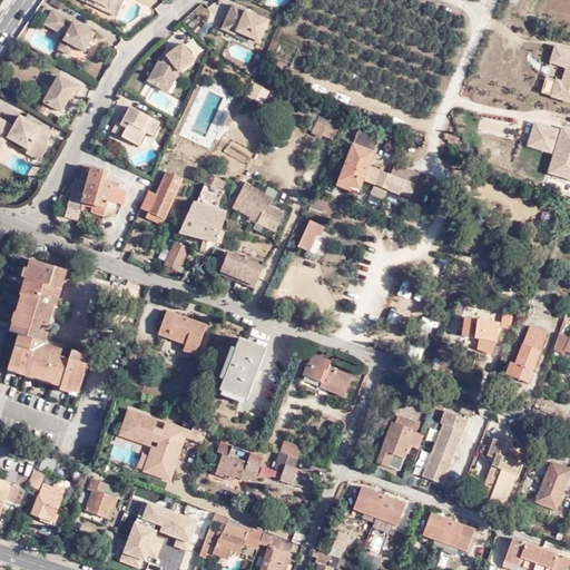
[(85,0),(95,5),(97,1),(119,12),(124,0),(85,0)]
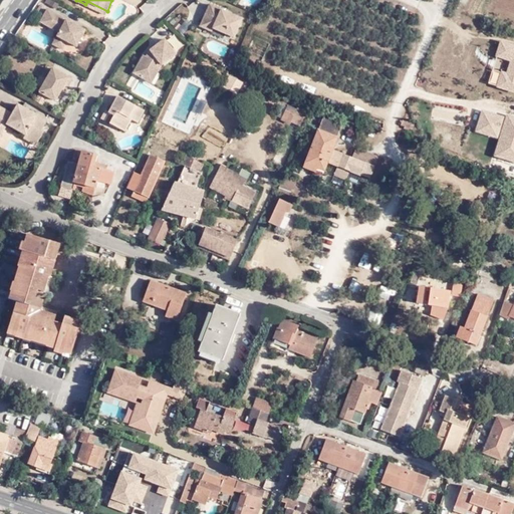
[(240,14),(211,0),(206,0),(197,20),(209,25),(211,23),(230,32),(240,14)]
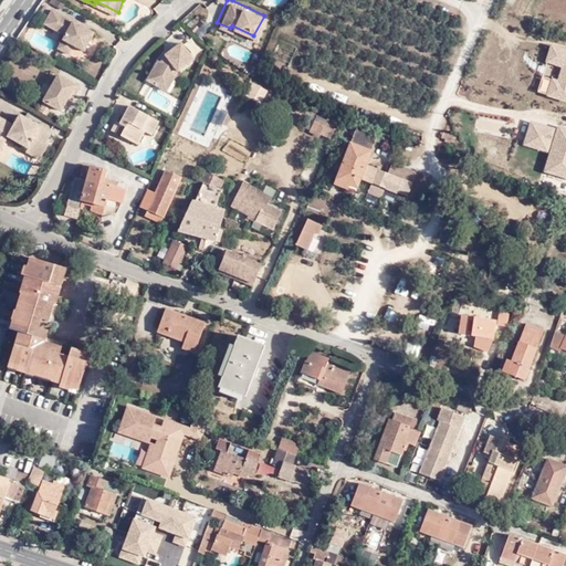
[(96,1),(94,4),(116,16),(118,12),(96,1)]
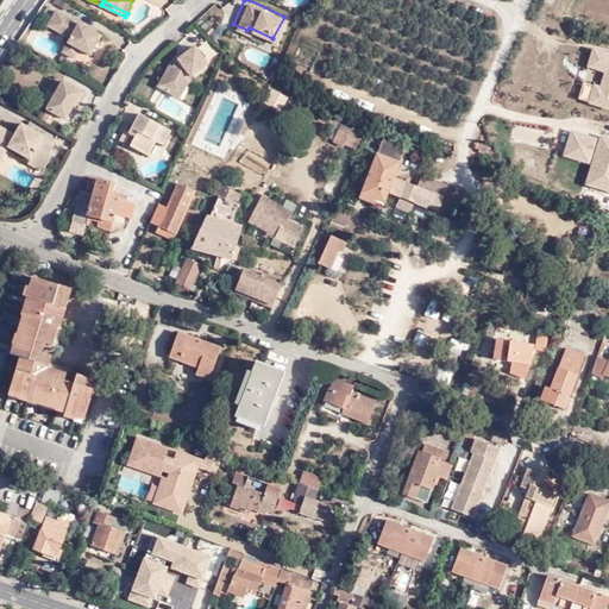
[(101,35),(86,27),(85,31),(80,29),(82,25),(66,16),(58,31),(70,38),(67,42),(68,43),(80,50),(89,55),(101,35)]
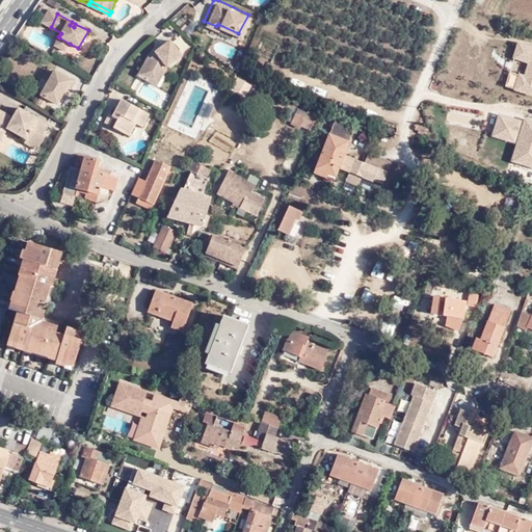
[(54,46),(64,52),(70,44),(59,37),(54,46)]
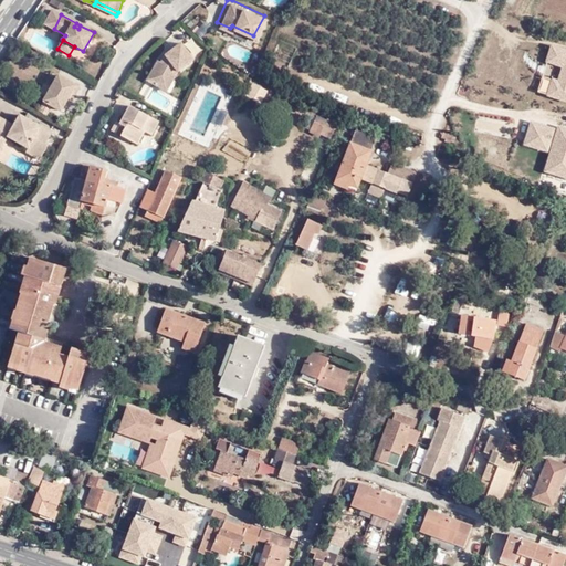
[(163,63),(159,62),(156,61),(146,81),(160,88),(167,75),(174,77),(177,71),(192,60),(179,43),(164,54),(163,55),(166,58),(163,63)]
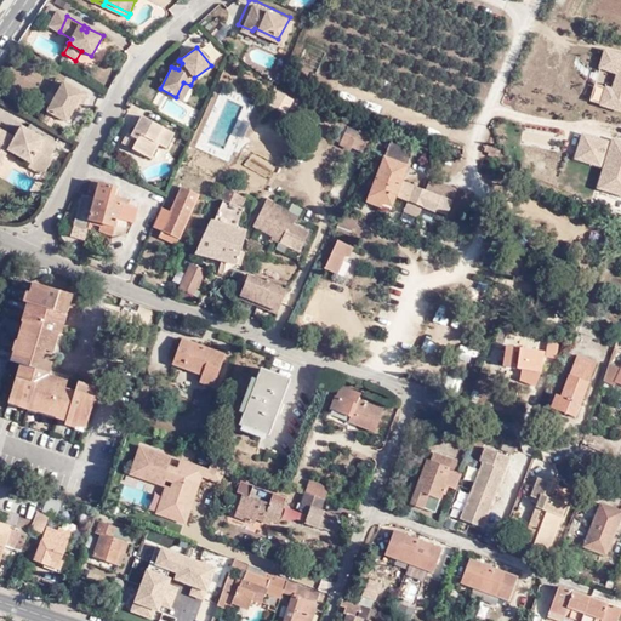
[(620,52),(604,47),(588,102),(620,110),(620,52)]
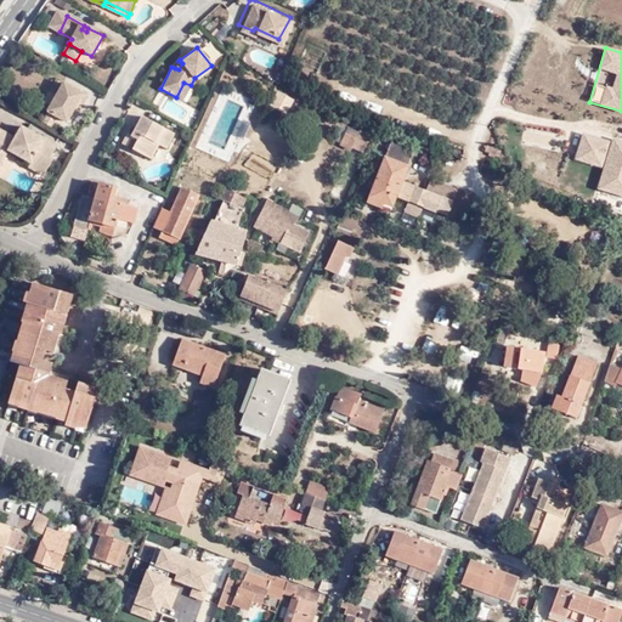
[(184,83),(176,97),(182,100),(191,85),(184,83)]
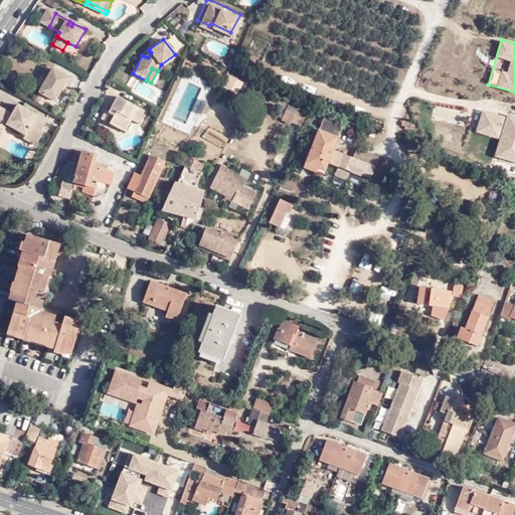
[(41,94),(35,104),(42,108),(48,98),(55,102),(61,91),(65,93),(72,80),(52,70),(40,93),(41,94)]
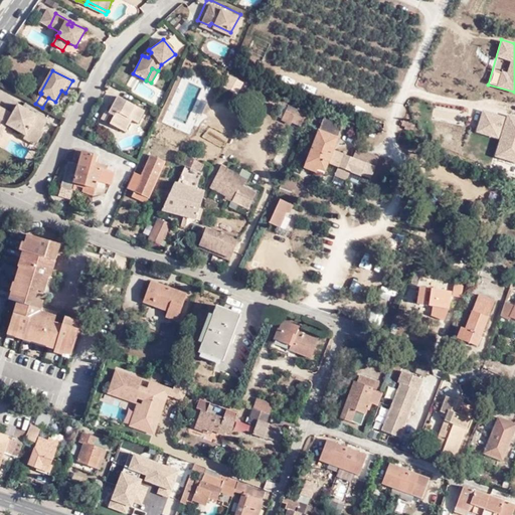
[(229,75),(223,88),(237,94),(242,82),(229,75)]
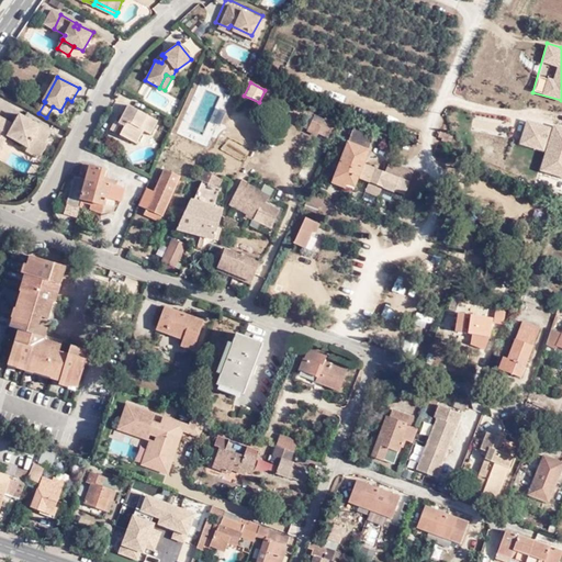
[(154,100),(165,103),(168,92),(158,89),(154,100)]
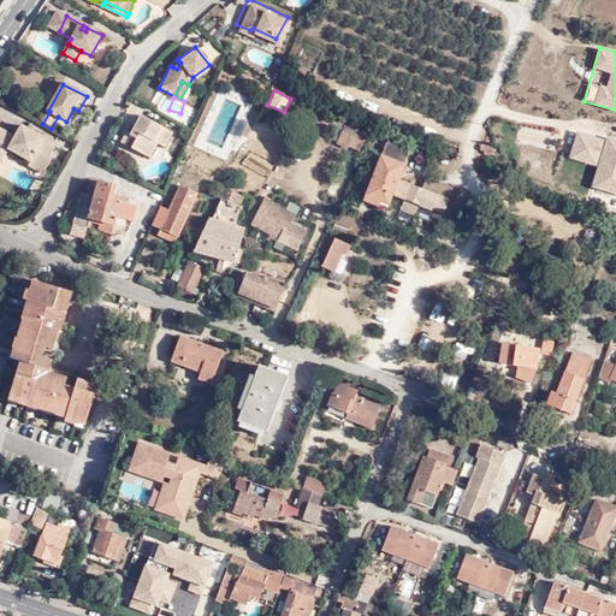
[(131,135),(126,132),(122,142),(149,157),(155,144),(157,142),(164,147),(172,131),(140,116),(132,130),(135,130),(131,135)]
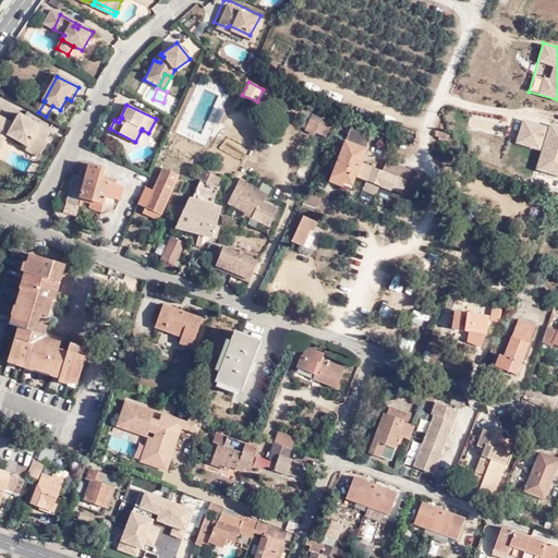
[(13,125),(7,122),(0,133),(0,136),(4,140),(7,136),(17,143),(19,141),(28,145),(26,147),(25,150),(38,158),(47,144),(45,142),(49,134),(38,128),(39,126),(20,116),(16,121),(20,123),(16,128),(13,125)]
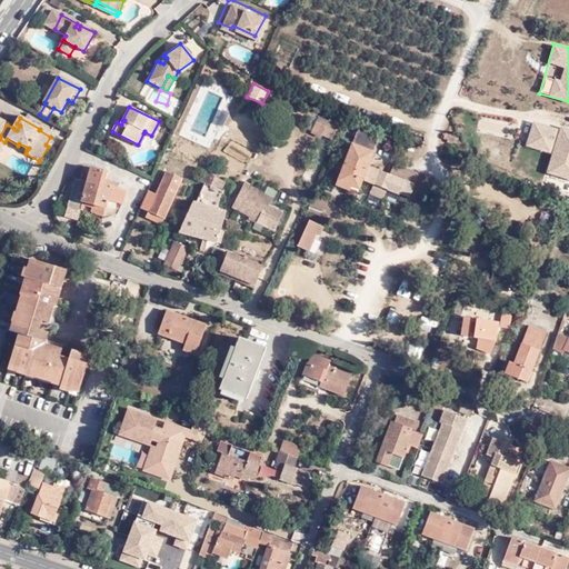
[(321,138),(331,142),(338,127),(328,122),(327,125),(316,119),(309,135),(320,139),(321,138)]
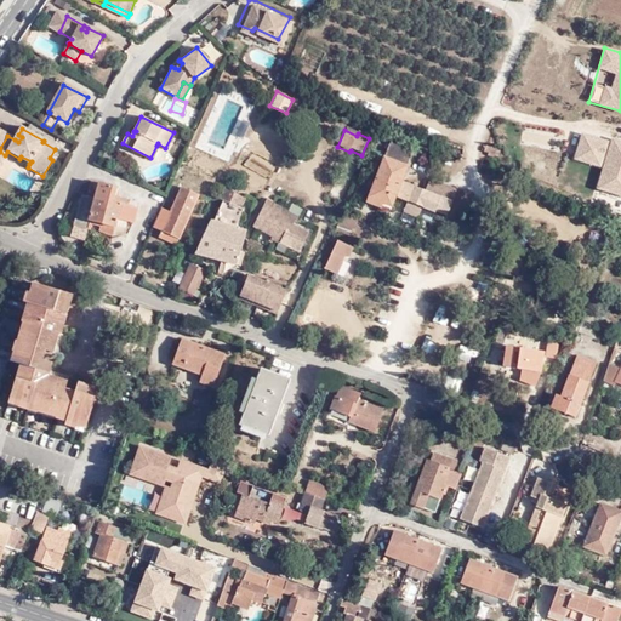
[(594,189),(620,195),(620,141),(580,130),(571,160),(600,169),(594,189)]
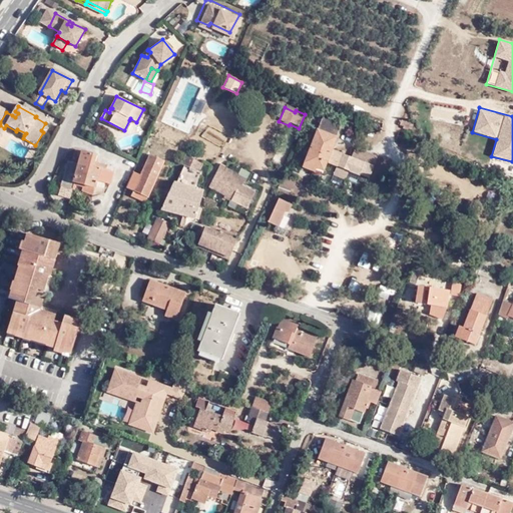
[(37,115),(36,116),(35,117),(45,123),(46,121),(37,115)]
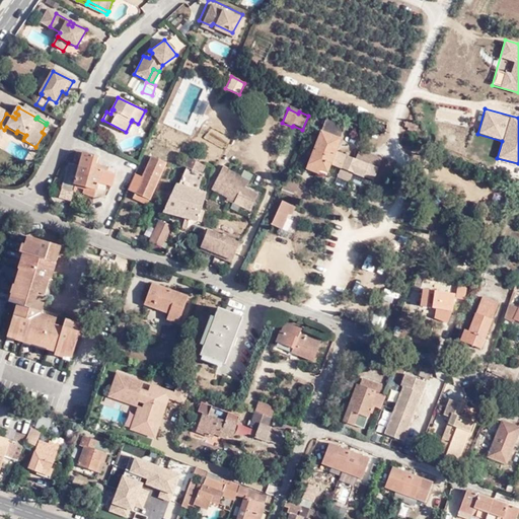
[(322,133),(341,141),(346,130),(327,123),(322,133)]
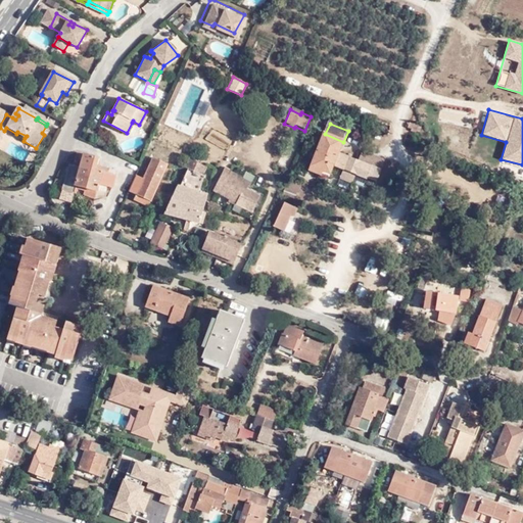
[(338,153),(343,142),(325,134),(310,169),(322,173),(329,176),(332,168),(342,172),(339,180),(350,185),(354,177),(366,181),(367,179),(376,183),(381,171),(358,161),(338,153)]
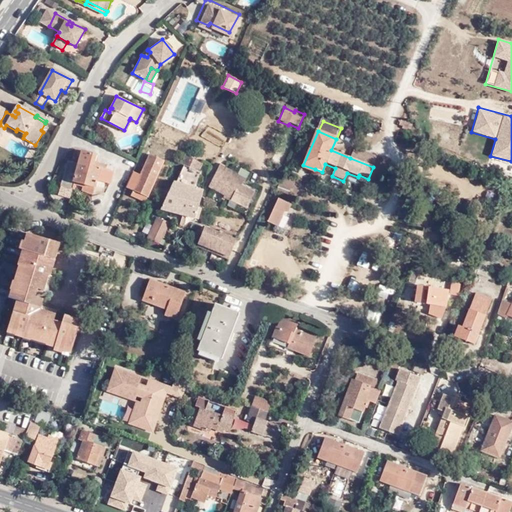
[(77,163),(80,150),(75,149),(71,162),(77,163)]
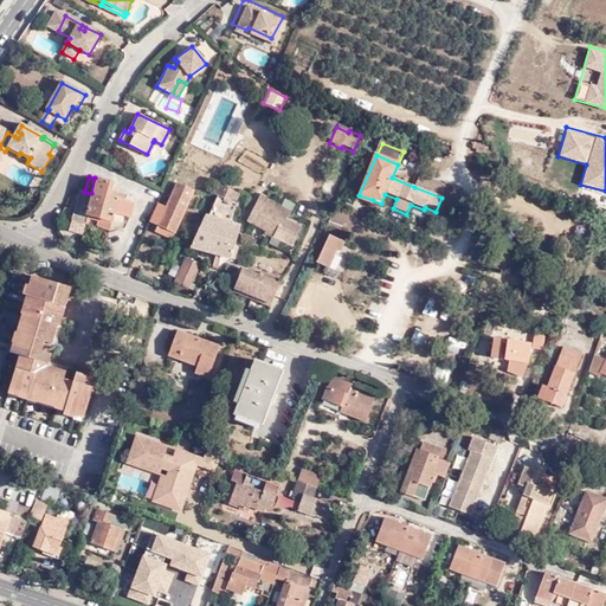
[(419,176),(414,187),(442,198),(445,187),(419,176)]
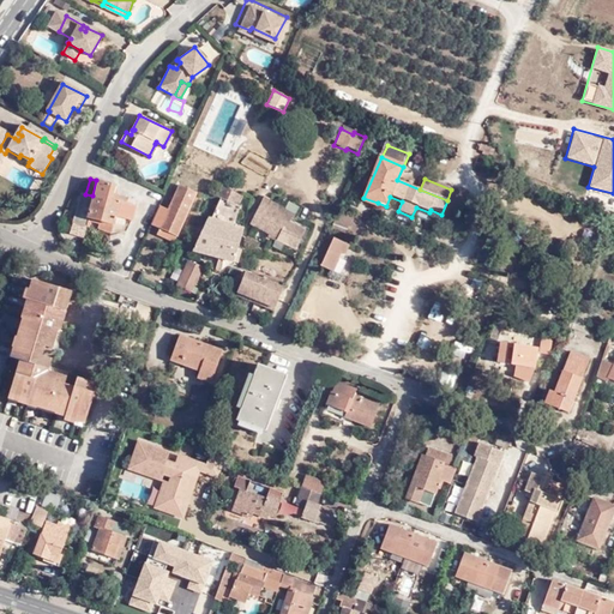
[(113,185),(96,180),(92,196),(85,194),(79,193),(72,223),(84,227),(86,217),(103,223),(112,226),(114,216),(130,221),(133,208),(132,206),(125,204),(126,198),(110,193),(113,185)]
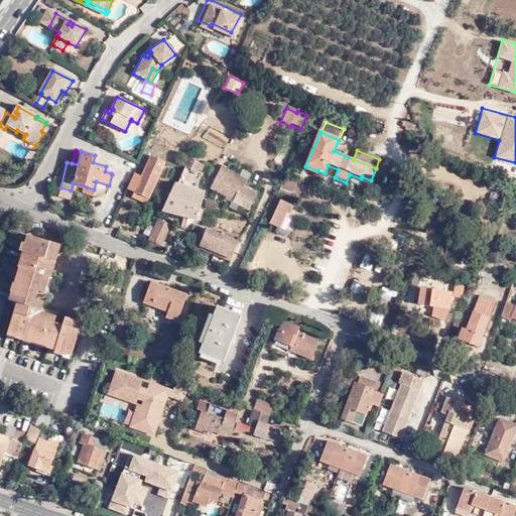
[(140,177),(134,188),(149,196),(163,163),(149,157),(140,177)]
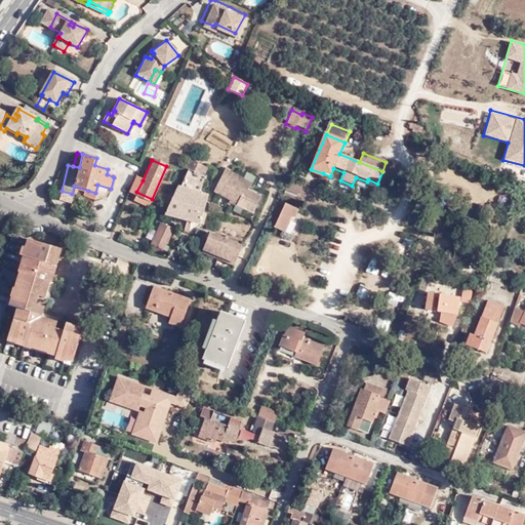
[(166,215),(176,217),(177,212),(193,216),(192,221),(204,225),(207,213),(203,212),(209,197),(202,193),(207,179),(203,177),(206,169),(192,163),(180,188),(178,187),(166,215)]
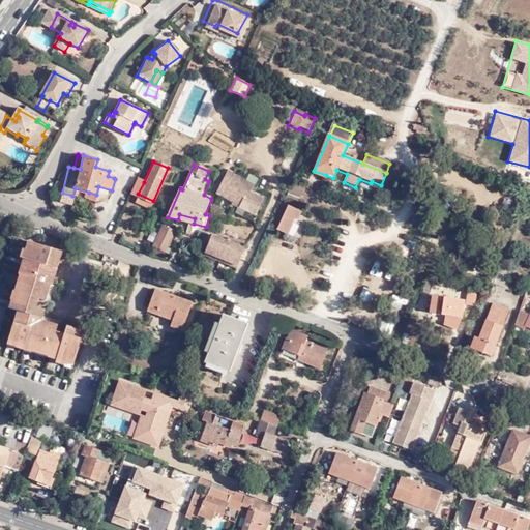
[(326,175),(314,171),(313,175),(324,179),(326,175)]
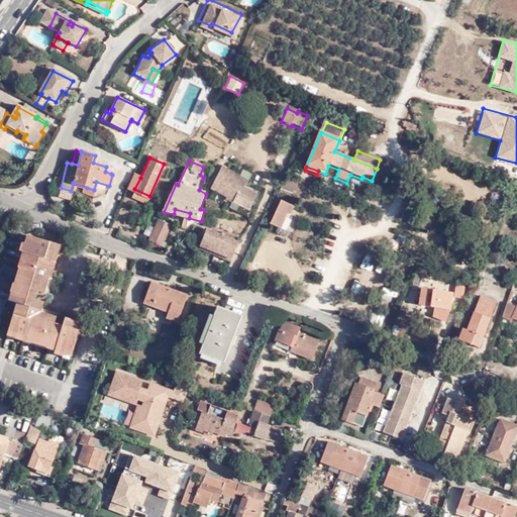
[(241,178),(223,169),(212,188),(229,197),(227,200),(233,204),(230,208),(234,211),(237,205),(246,210),(253,196),(243,191),(247,185),(247,186),(252,177),(244,172),(241,178)]
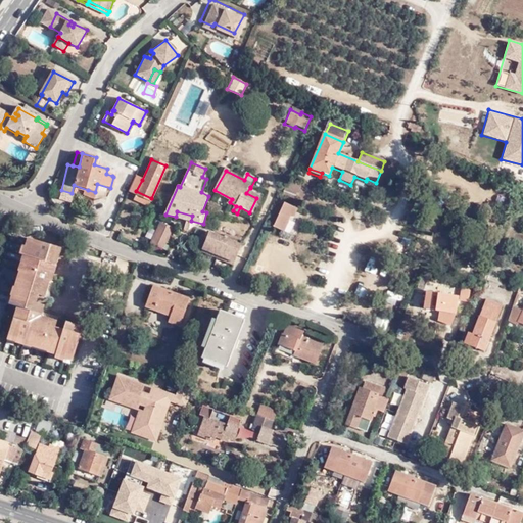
[(132,181),(129,188),(136,191),(142,180),(135,176),(132,181)]
